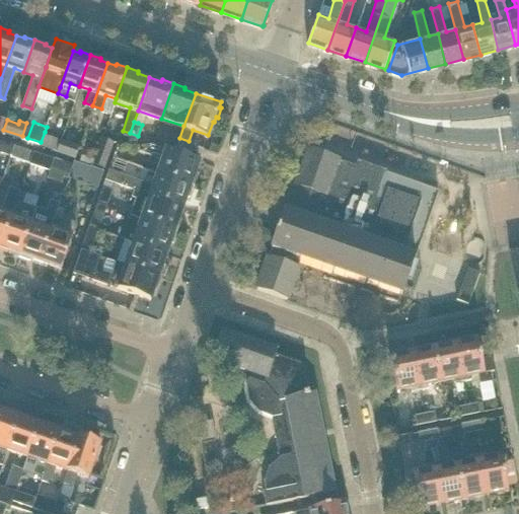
[(58,148),(61,138),(45,132),(41,142),(58,148)]
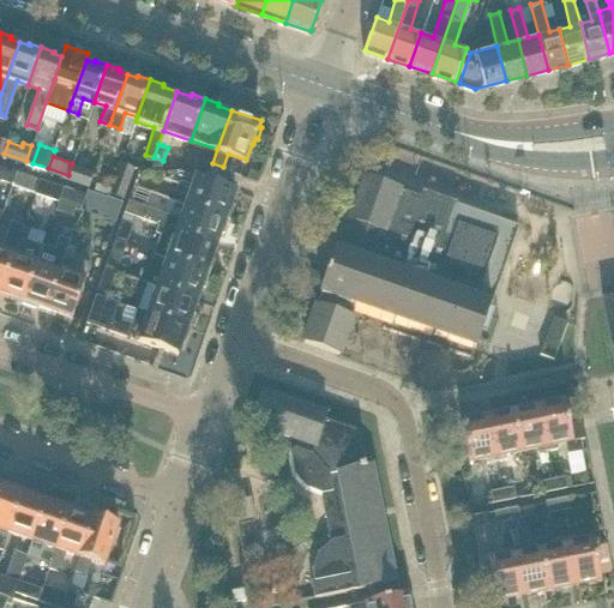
[(208,178),(212,163),(204,160),(198,175),(208,178)]
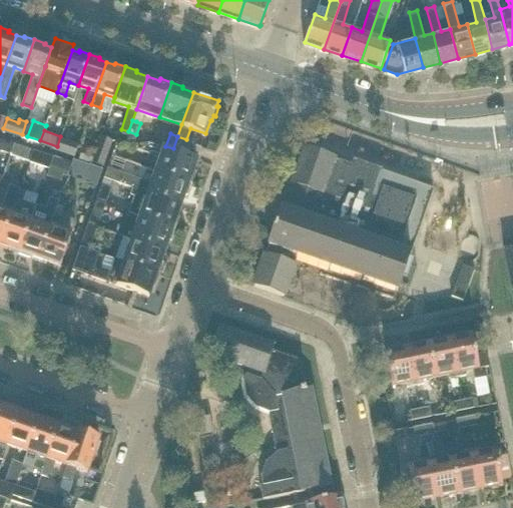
[(94,154),(93,159),(103,163),(112,138),(101,134),(94,154)]
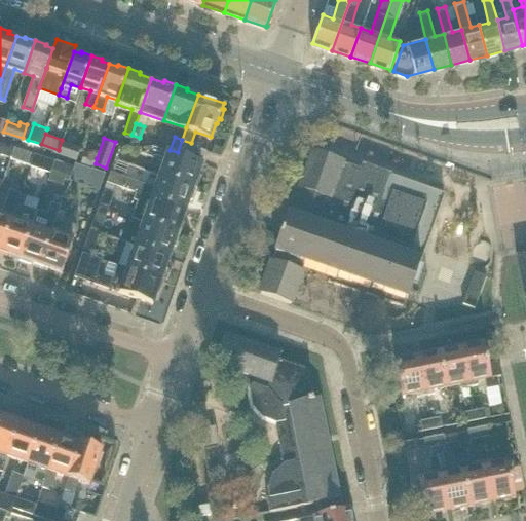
[(0,151),(11,155),(14,144),(0,139),(0,151)]
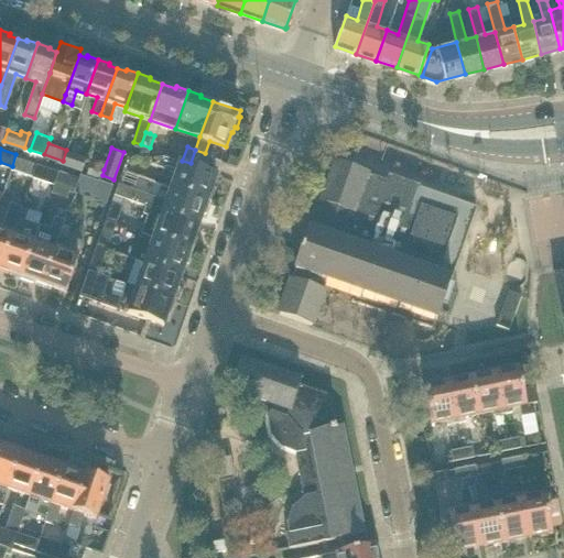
[(67,149),(66,150),(63,161),(62,162),(82,168),(87,155),(67,149)]
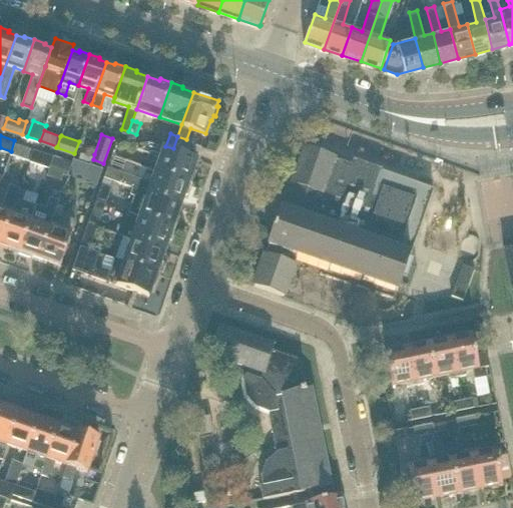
[(197,157),(201,144),(186,139),(177,136),(173,148),(197,157)]
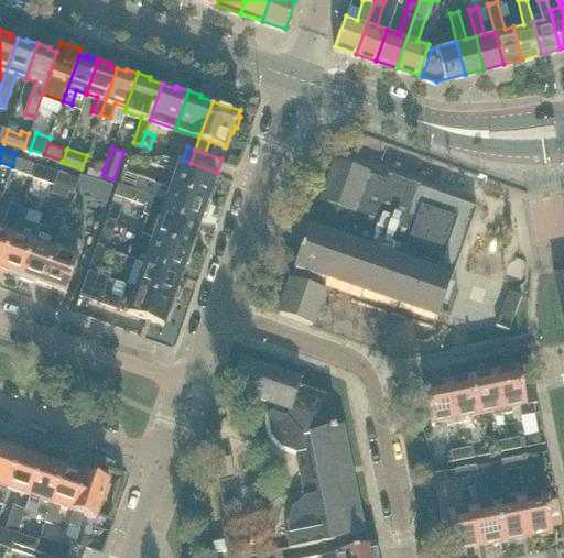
[(33,174),(38,162),(15,154),(12,166),(33,174)]
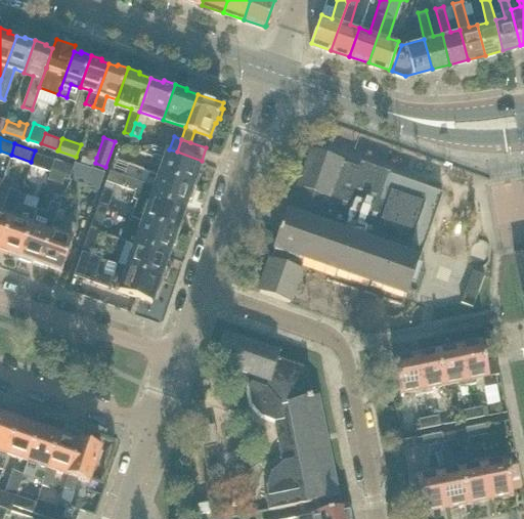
[(177,152),(169,149),(154,143),(142,144),(140,149),(165,159),(160,172),(195,184),(200,173),(197,172),(202,161),(177,152)]
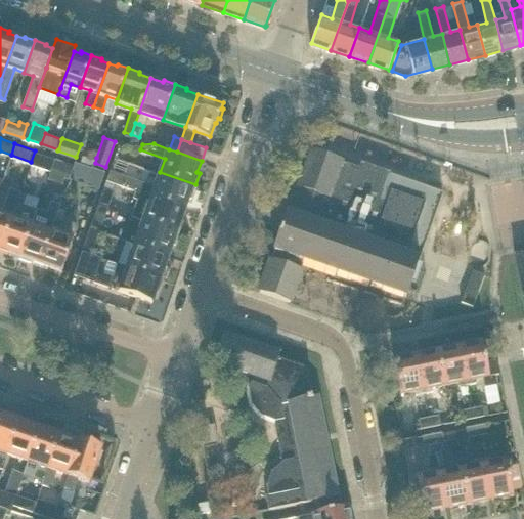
[(341,160),(342,159),(312,147),(299,184),(302,185),(293,211),(288,210),(260,289),(290,299),(305,257),(406,293),(420,256),(421,256),(417,267),(440,275),(452,241),(429,232),(424,248),(409,243),(424,201),(385,186),(390,170),(362,161),(360,166),(341,160)]
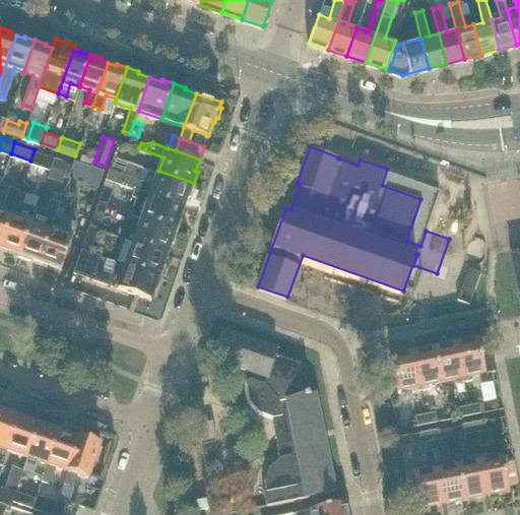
[(50,168),(55,156),(35,149),(30,161),(30,162),(50,168)]
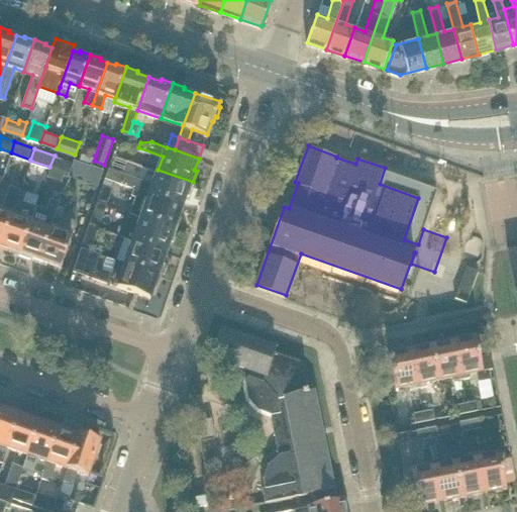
[(81,160),(93,164),(94,161),(95,156),(83,151),(81,160)]
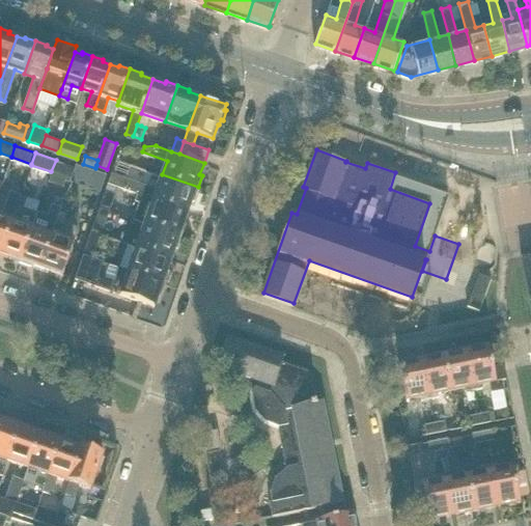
[(70,180),(71,177),(75,166),(56,160),(51,171),(49,178),(63,184),(65,177),(70,180)]
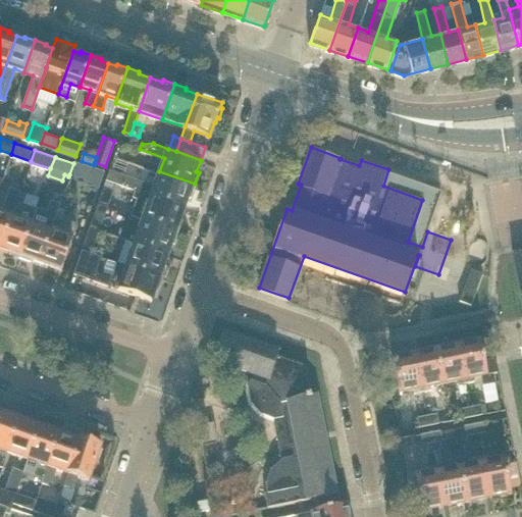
[(94,165),(82,161),(74,159),(73,163),(69,174),(86,181),(86,182),(99,186),(104,169),(94,165)]
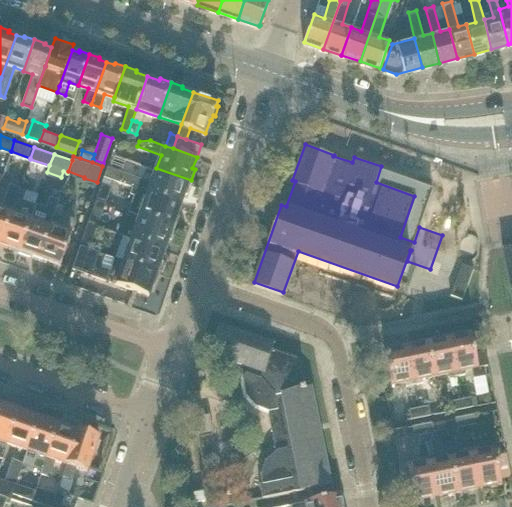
[(156,168),(152,180),(108,165),(104,175),(133,185),(148,190),(148,191),(181,202),(185,191),(187,191),(191,180),(156,168)]
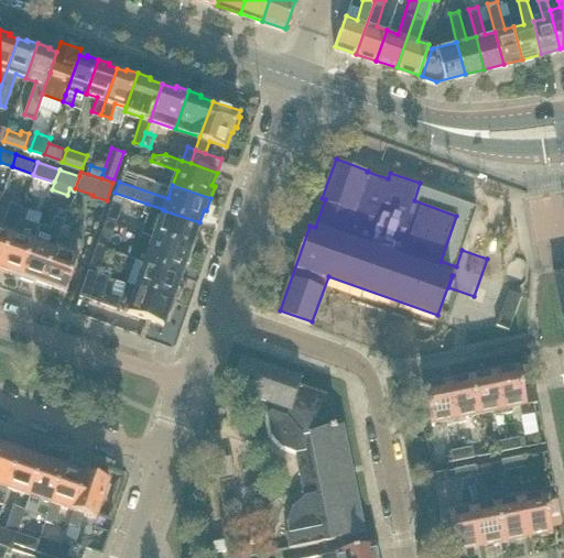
[(0,265),(1,266),(21,210),(23,204),(11,199),(1,227),(0,226),(0,265)]
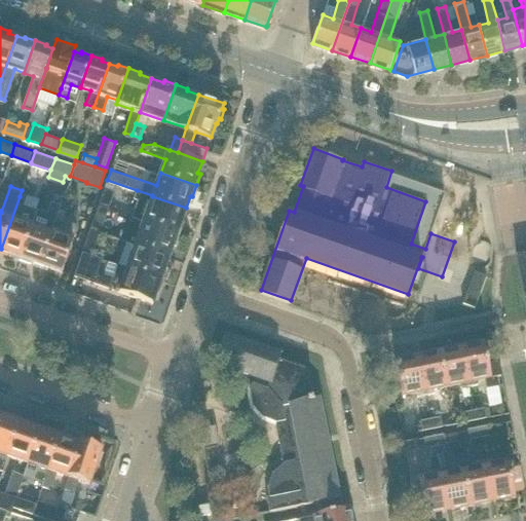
[(180,232),(184,220),(182,219),(186,208),(152,196),(152,195),(137,190),(135,196),(139,197),(132,216),(144,220),(180,232)]
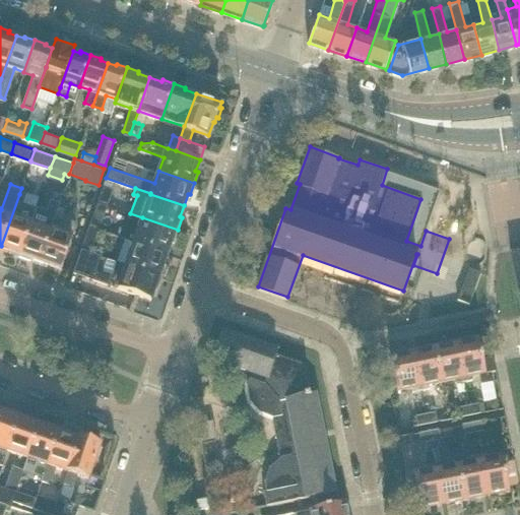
[(19,255),(33,219),(38,205),(22,200),(24,196),(19,194),(1,246),(10,249),(9,251),(19,255)]
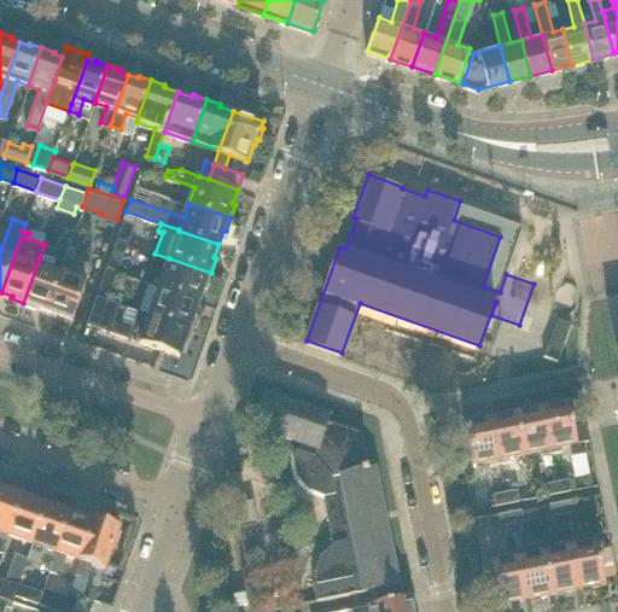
[(48,308),(71,240),(60,237),(57,249),(45,244),(39,261),(23,303),(36,308),(38,304),(48,308)]
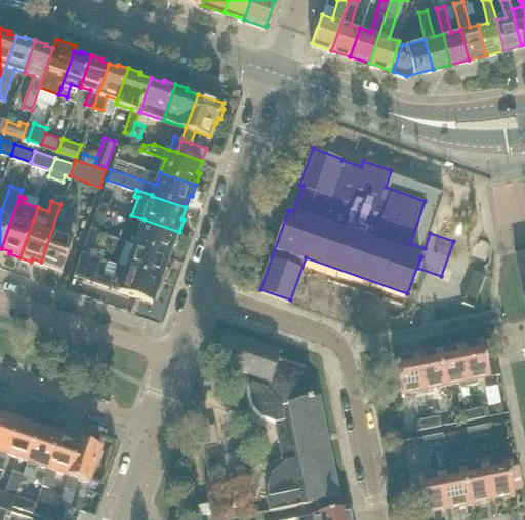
[(98,229),(107,205),(98,202),(90,227),(98,229)]
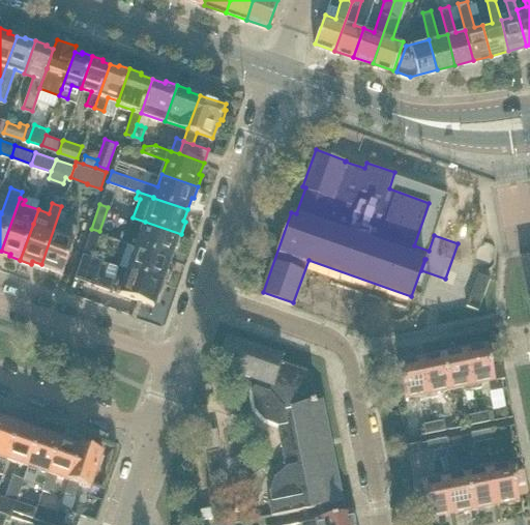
[(62,271),(74,238),(79,225),(65,220),(68,209),(61,206),(41,264),(62,271)]
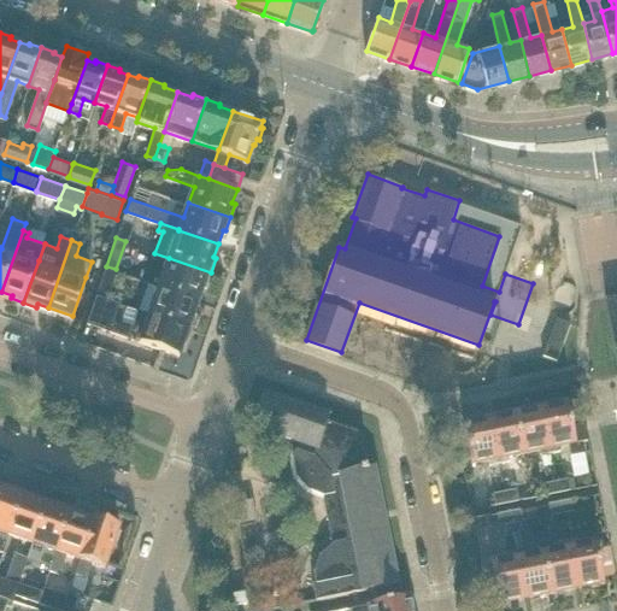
[(206,286),(211,272),(169,258),(163,274),(148,269),(145,280),(159,285),(199,298),(204,285),(206,286)]
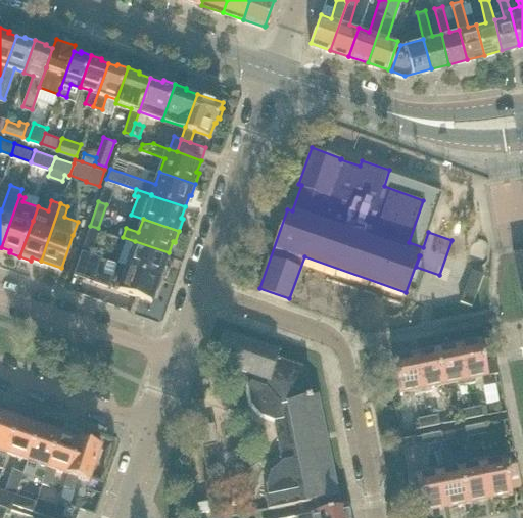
[(90,251),(98,228),(90,226),(82,248),(90,251)]
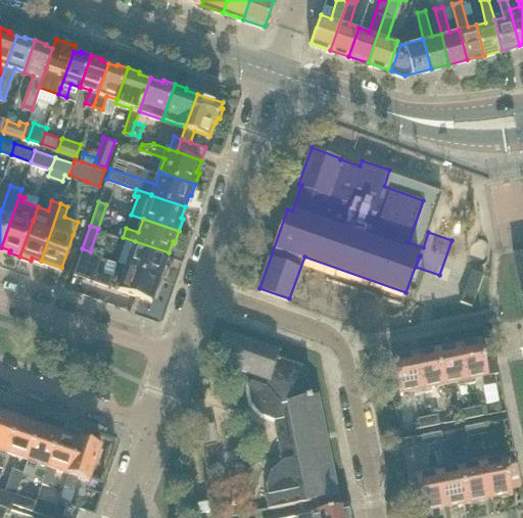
[(164,265),(169,252),(135,241),(127,265),(162,277),(167,266),(164,265)]
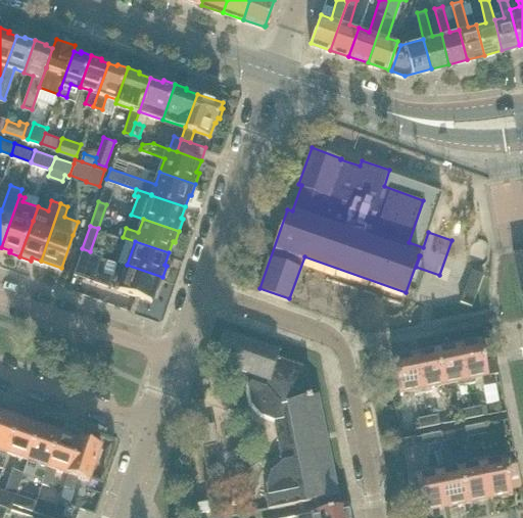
[(522,297),(522,247),(514,250),(522,297)]
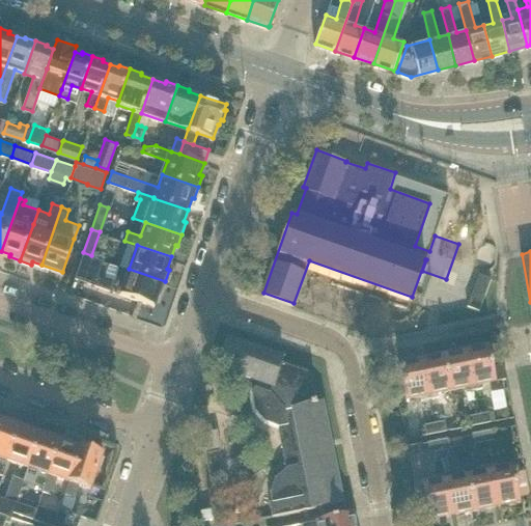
[(129,269),(91,255),(83,252),(75,276),(155,304),(159,293),(161,294),(165,281),(129,269)]
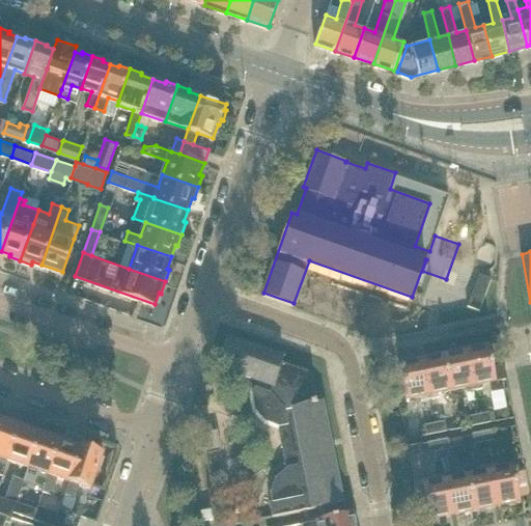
[(492,275),(491,275),(479,271),(468,304),(479,308),(492,275)]
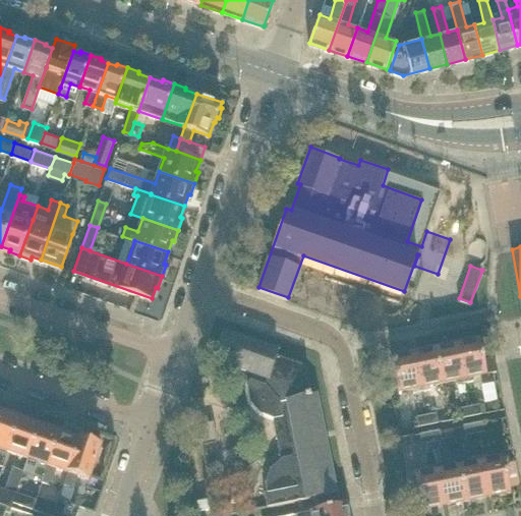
[(276,353),(279,347),(224,328),(214,356),(253,370),(250,379),(264,384),(268,388),(262,394),(268,400),(274,394),(278,398),(290,455),(282,456),(271,466),(266,480),(268,488),(265,489),(268,504),(337,490),(317,391),(310,392),(310,390),(309,390),(304,363),(276,353)]
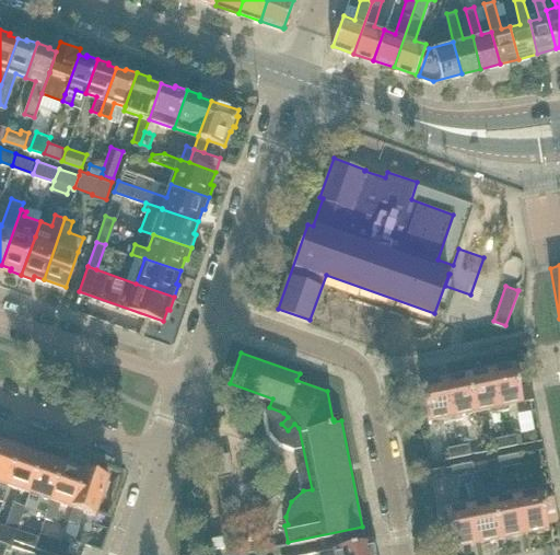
[(508,401),(523,399),(516,361),(491,366),(500,408),(509,406),(508,401)]
